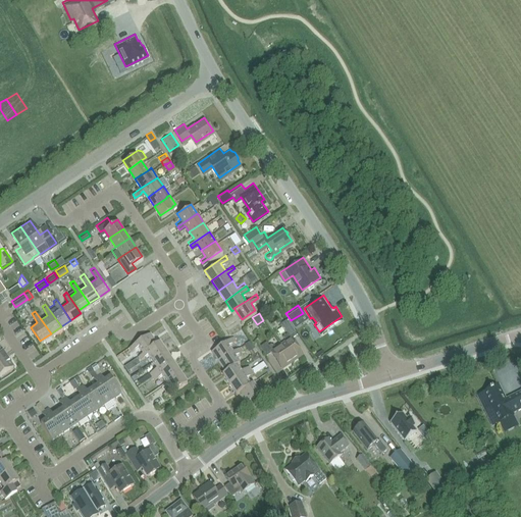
[(284,327),(291,323),(285,317),(280,320),(284,327)]
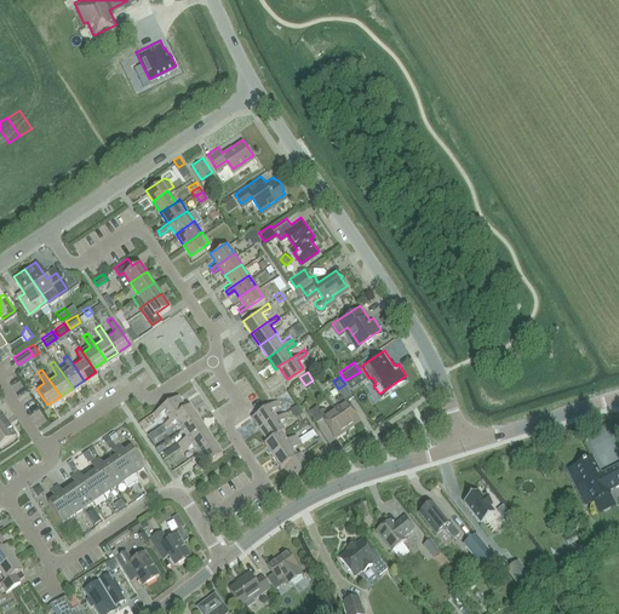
[(347,425),(359,417),(342,391),(336,396),(339,402),(333,406),(347,425)]
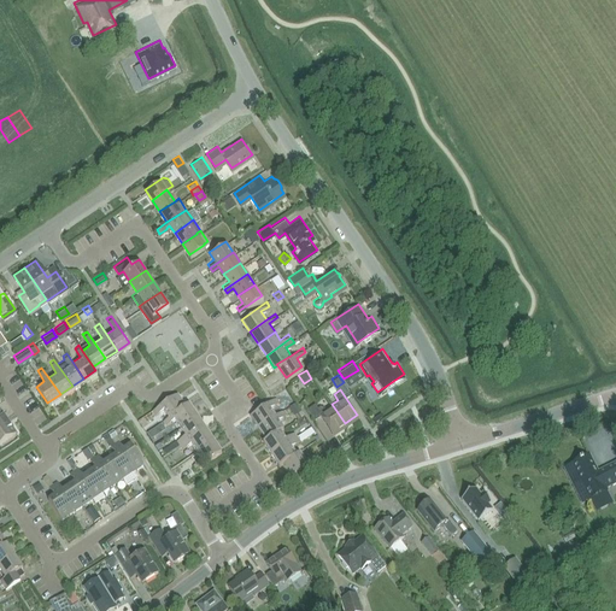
[(166,413),(183,401),(176,391),(151,407),(153,412),(162,406),(166,413)]
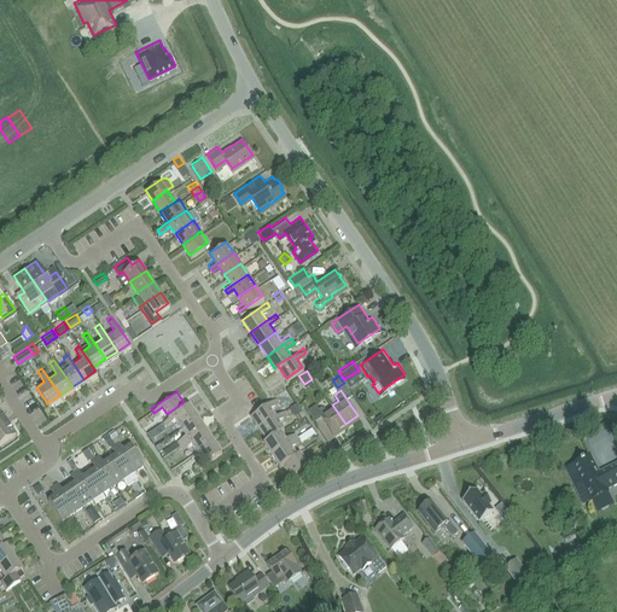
[(274,413),(269,406),(278,400),(274,395),(250,412),(257,424),(274,413)]
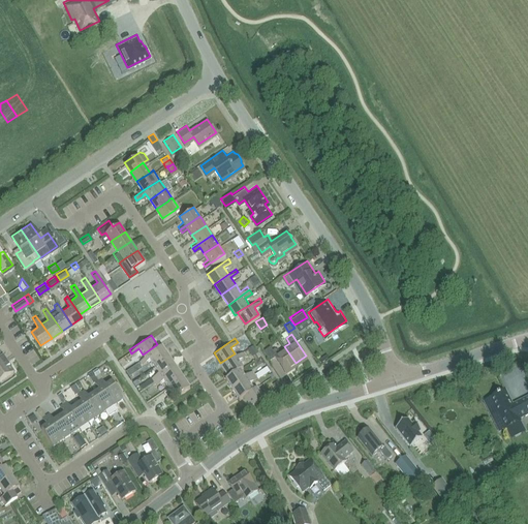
[(257,349),(252,341),(247,345),(252,353),(257,349)]
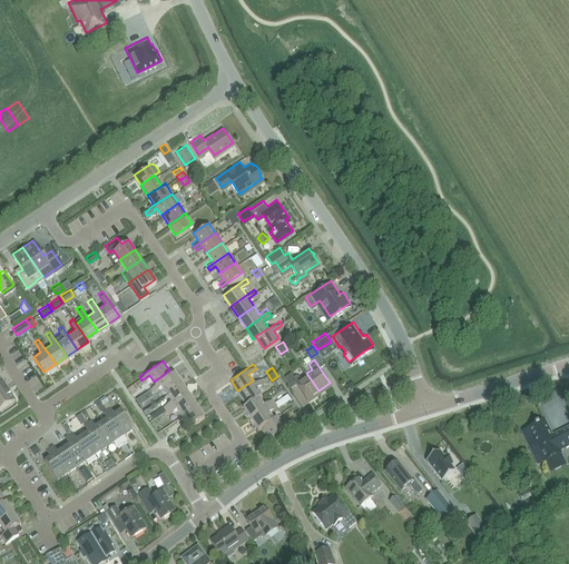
[(165,391),(180,381),(173,369),(169,370),(154,382),(149,385),(151,389),(160,384),(165,391)]
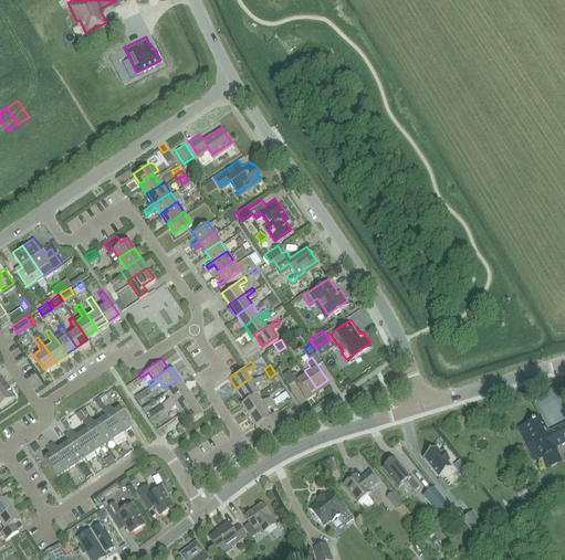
[(295,369),(293,369),(290,371),(288,368),(281,371),(288,382),(293,378),(305,395),(316,388),(304,370),(299,373),(295,369)]
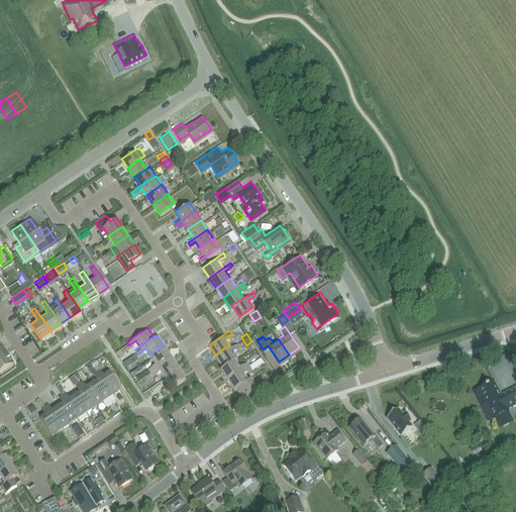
[(222,365),(233,357),(236,355),(231,349),(239,344),(236,340),(229,345),(215,354),(222,365)]
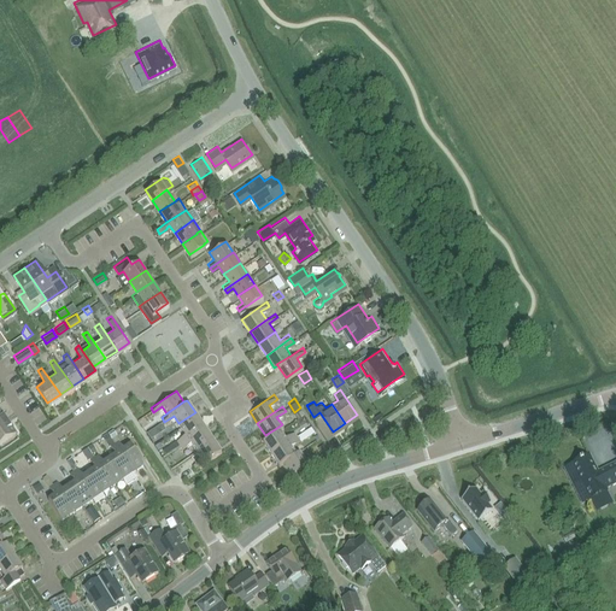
[(179,441),(204,424),(195,412),(179,423),(185,432),(175,438),(179,441)]
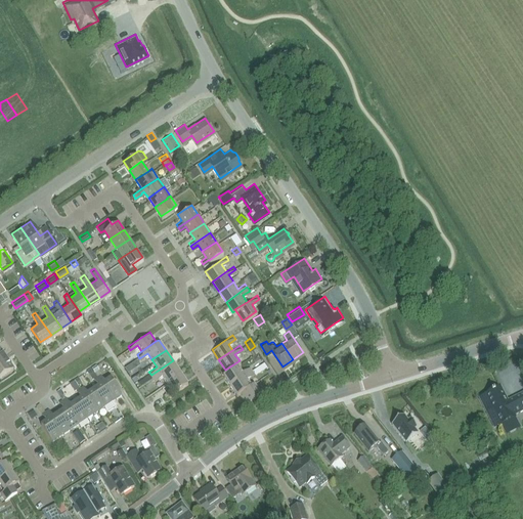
[(0,373),(13,365),(6,354),(0,357),(0,373)]
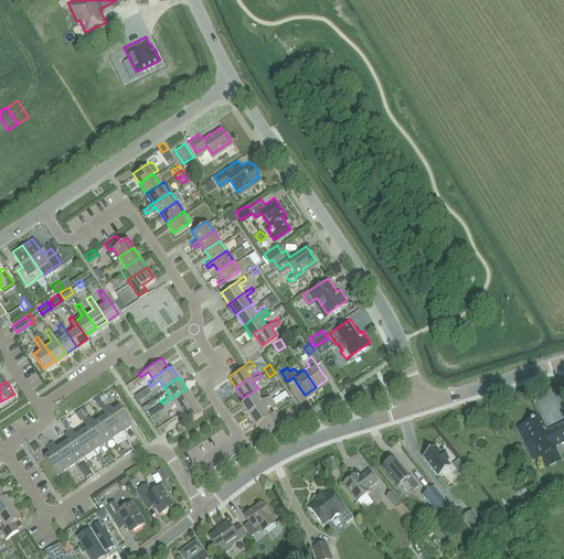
[(284,386),(270,396),(273,399),(274,401),(288,391),(284,386)]
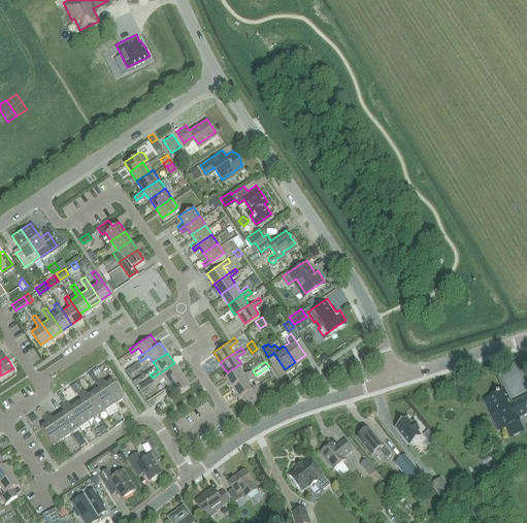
[(174,363),(153,378),(155,382),(162,377),(167,383),(182,373),(174,363)]
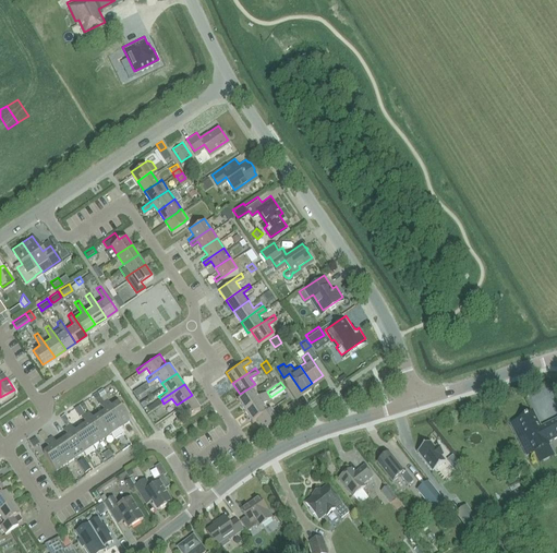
[(135,394),(140,391),(136,385),(131,388),(135,394)]
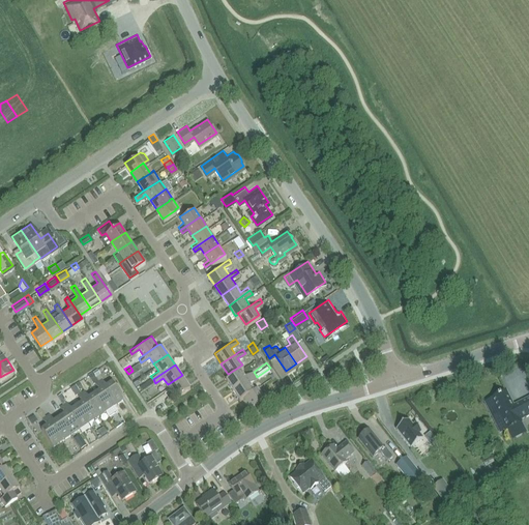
[(232,386),(254,372),(251,368),(243,373),(239,367),(228,374),(225,376),(232,386)]
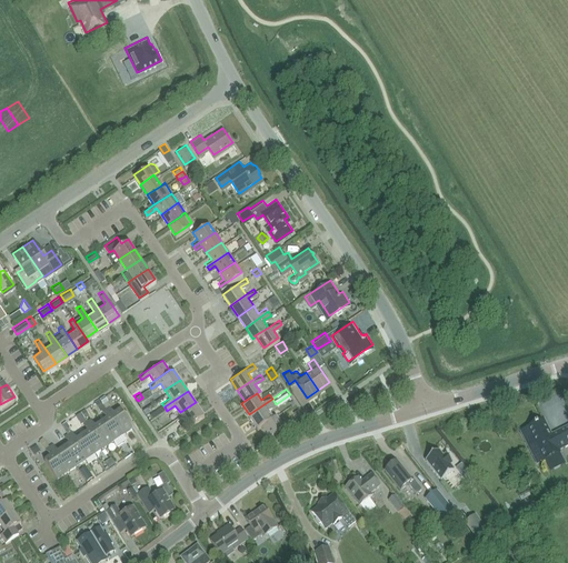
[(102,401),(99,396),(93,399),(99,408),(101,406),(105,404),(102,401)]
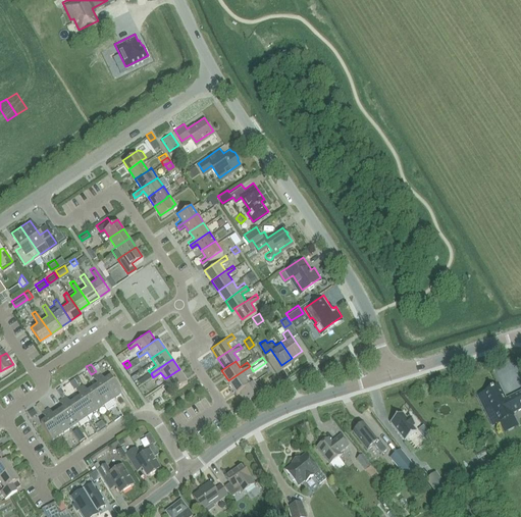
[(238,389),(249,381),(244,374),(252,369),(250,366),(228,380),(236,391),(238,389)]
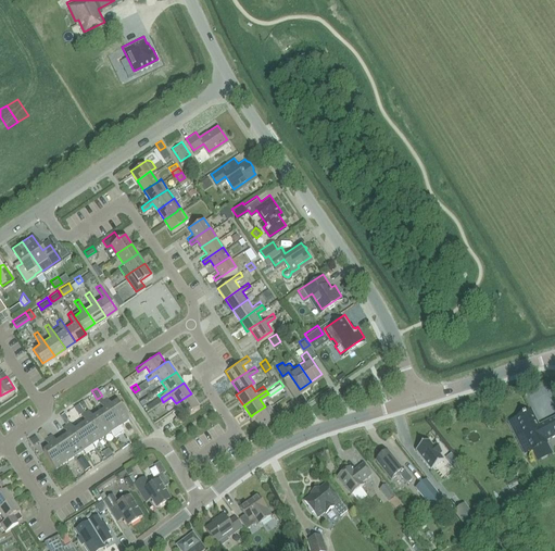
[(118,422),(128,415),(116,397),(111,401),(105,393),(102,396),(118,422)]
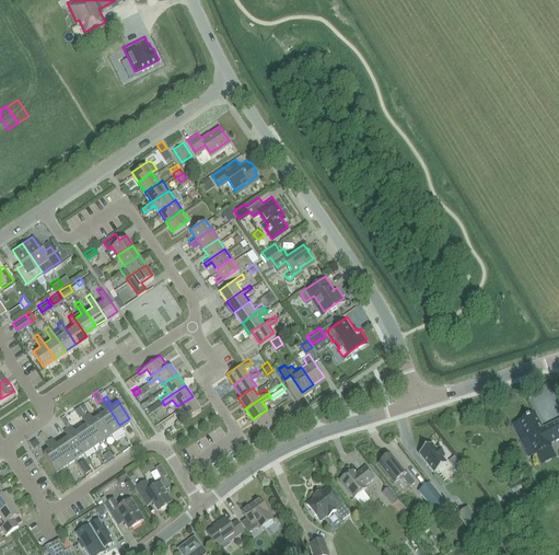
[(176,424),(199,408),(193,396),(177,406),(182,414),(174,419),(176,424)]
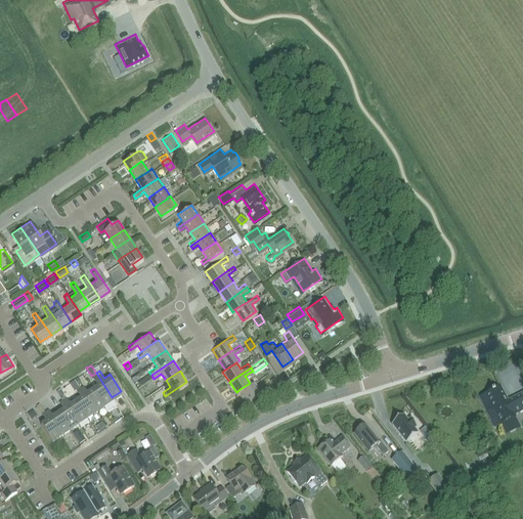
[(103,402),(112,397),(96,373),(93,375),(97,382),(92,386),(103,402)]
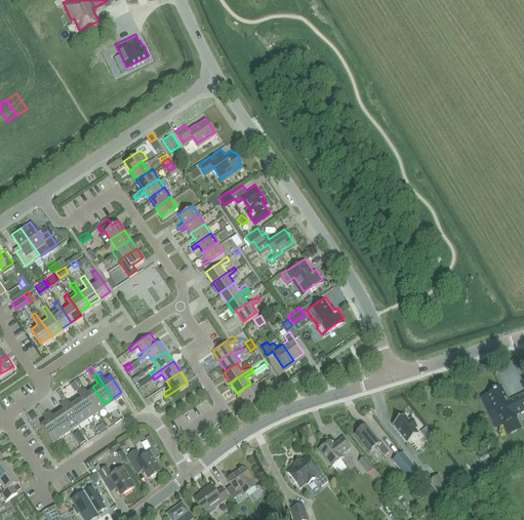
[(274,374),(270,377),(274,384),(278,381),(274,374)]
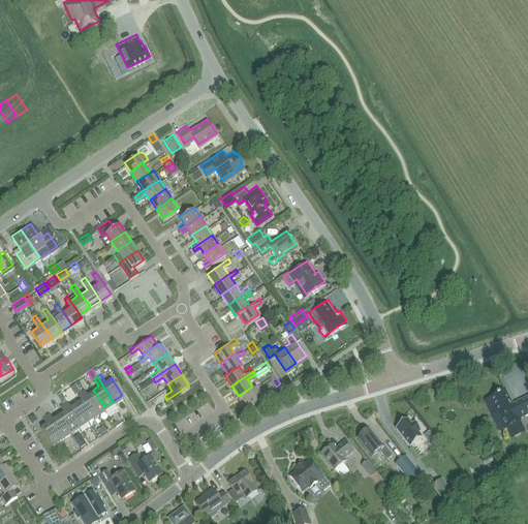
[(248,405),(270,391),(268,387),(260,392),(255,383),(252,387),(241,394),(248,405)]
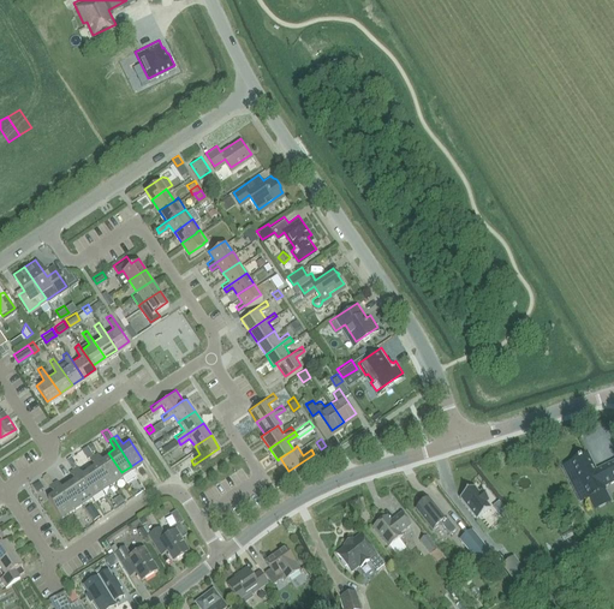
[(121,472),(108,453),(102,457),(96,448),(93,451),(111,479),(121,472)]
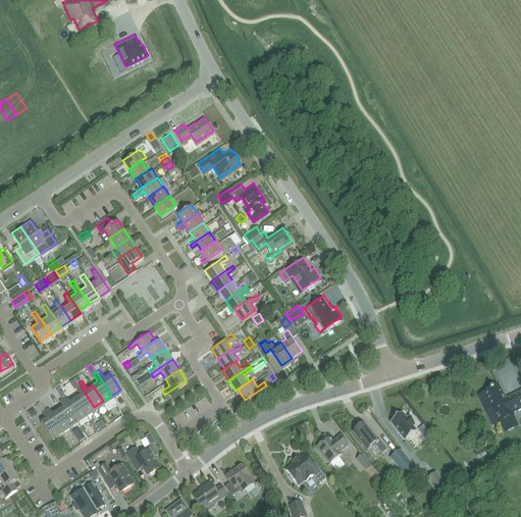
[(512,409),(520,404),(520,386),(505,396),(498,381),(482,389),(498,419),(513,411),(512,409)]
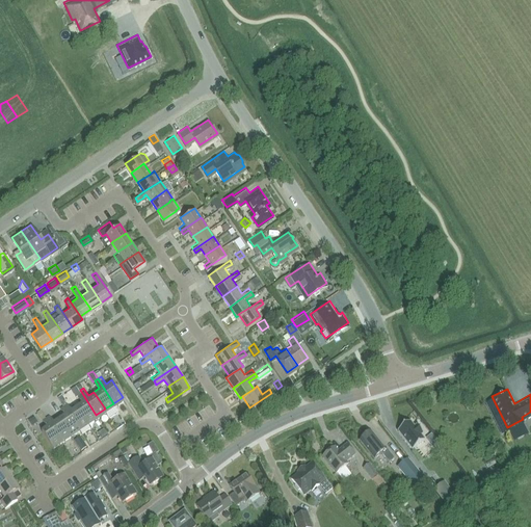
[(87,421),(96,415),(80,390),(77,393),(81,400),(76,403),(87,421)]
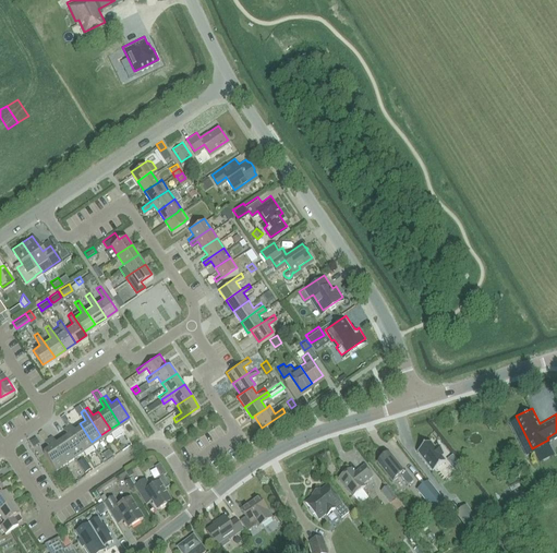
[(68,416),(64,410),(60,413),(65,422),(69,420),(67,417),(68,416)]
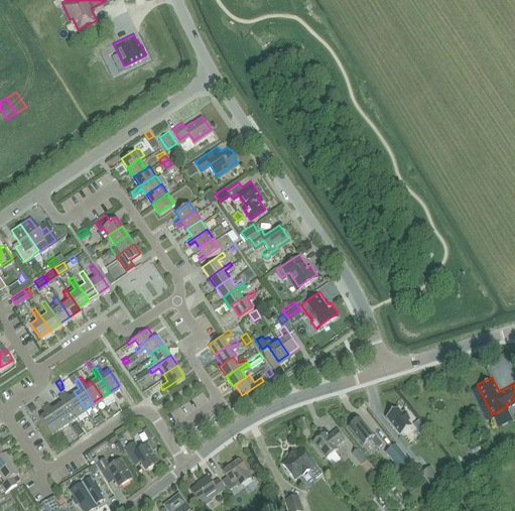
[(85,408),(74,391),(69,395),(63,388),(60,390),(76,413),(85,408)]
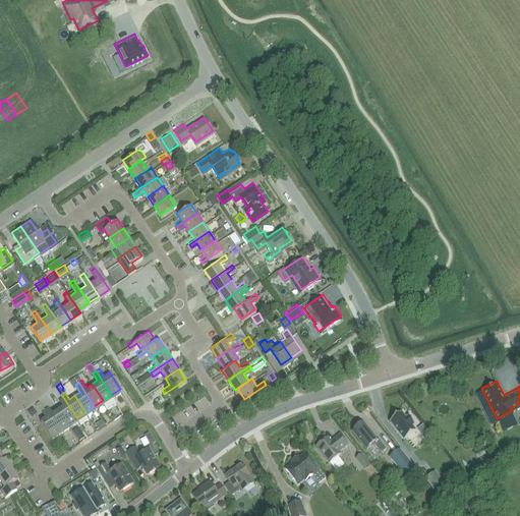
[(68,423),(76,417),(61,394),(58,396),(62,403),(57,407),(68,423)]
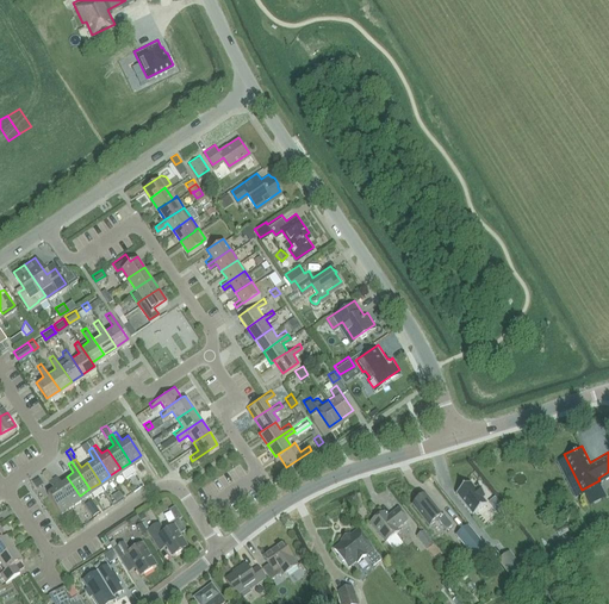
[(80,496),(67,477),(60,480),(55,472),(51,475),(69,503),(80,496)]
